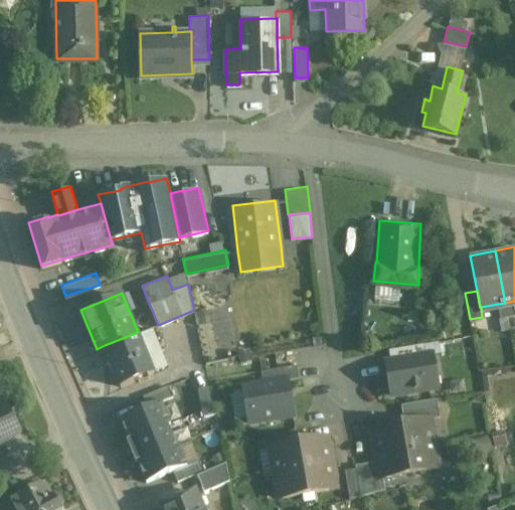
[(514,308),(514,301),(505,303),(508,315),(514,313),(514,308)]
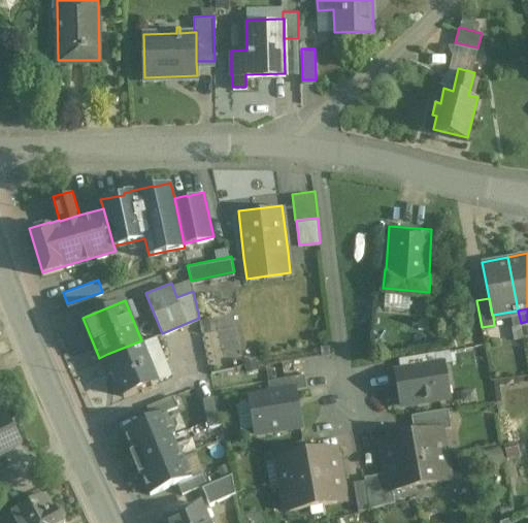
[(518,311),(510,312),(513,324),(521,323),(518,311)]
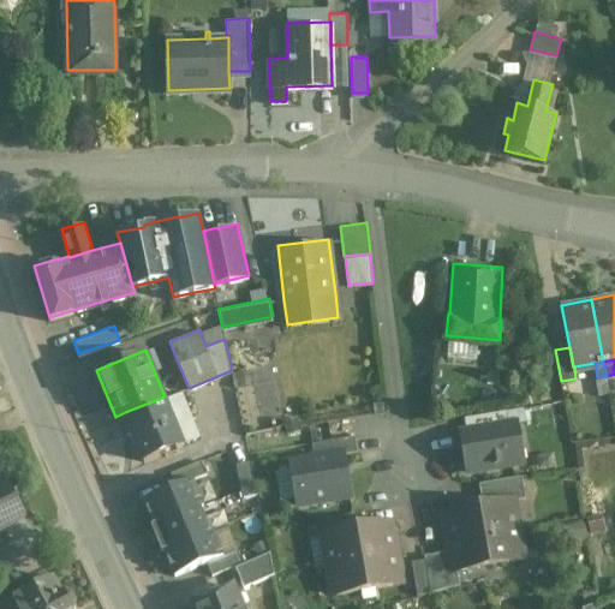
[(199,431),(183,390),(165,398),(183,442),(197,436),(198,434),(199,431)]
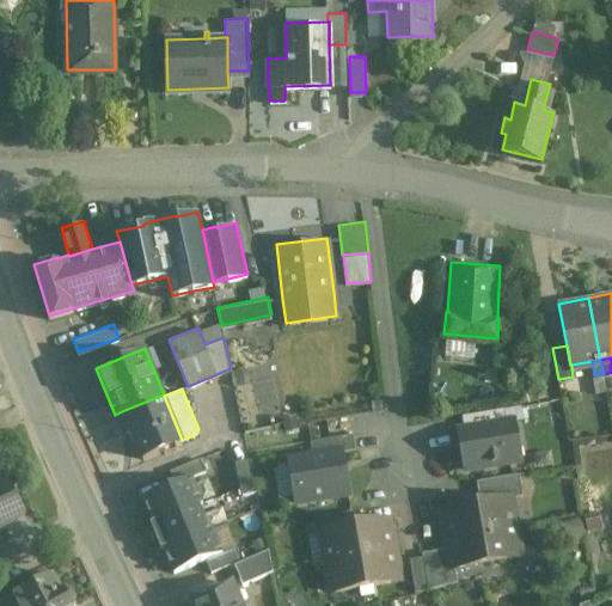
[(164,395),(124,410),(136,439),(138,439),(144,453),(142,454),(142,455),(182,440),(164,396),(164,395)]
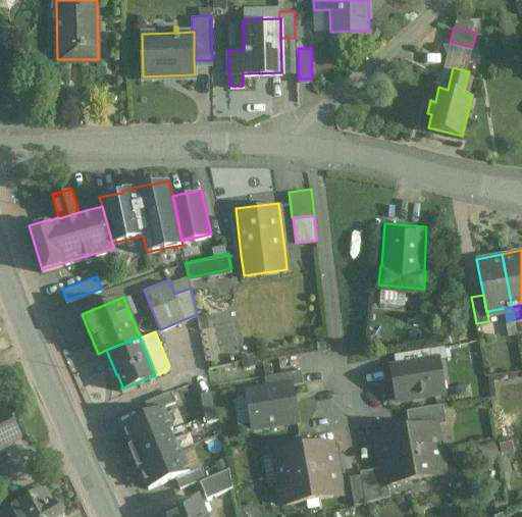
[(430,346),(394,352),(396,364),(432,358),(430,346)]
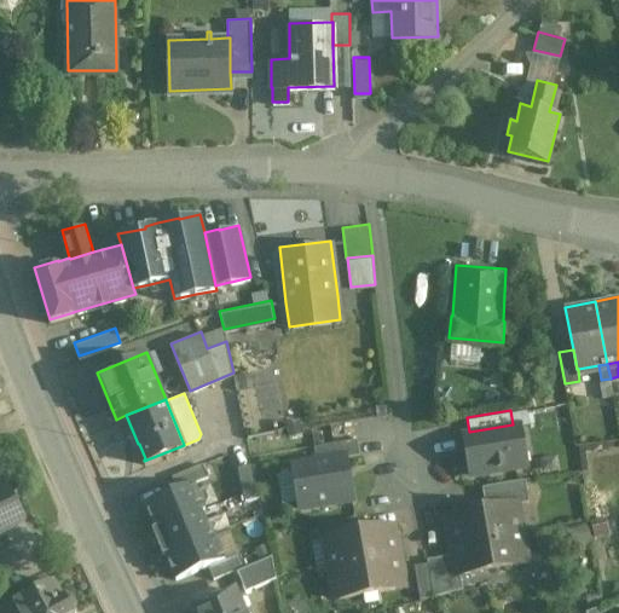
[(469,432),(463,433),(466,446),(469,449),(470,457),(468,460),(469,470),(516,463),(514,450),(525,449),(520,423),(513,424),(469,432)]
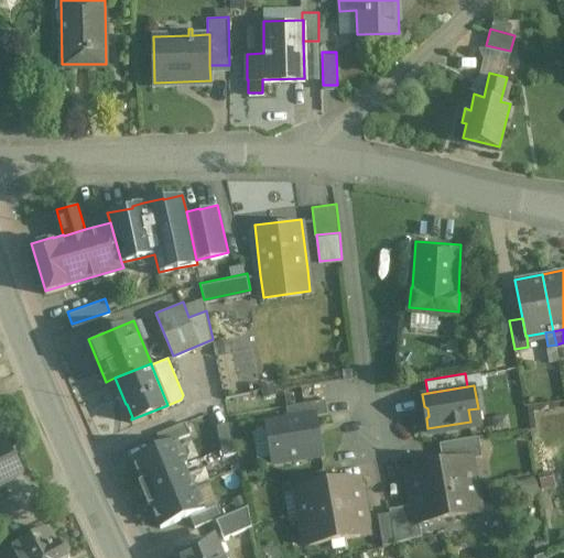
[(288,404),(285,404),(288,417),(314,413),(314,414),(327,412),(325,397),(293,403),(288,404)]
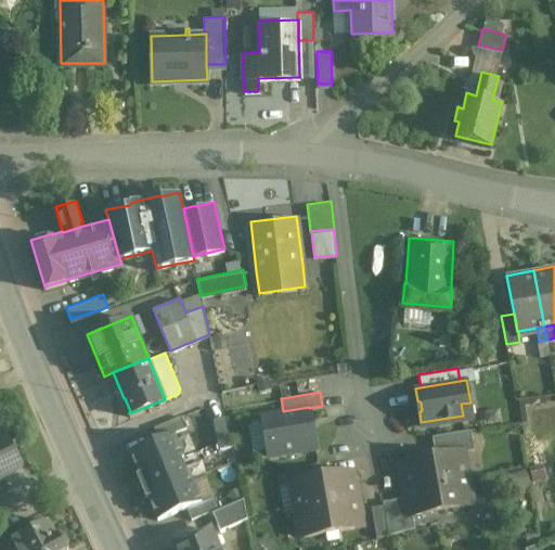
[(283,411),(262,414),(269,453),(315,445),(309,408),(309,407),(283,411)]
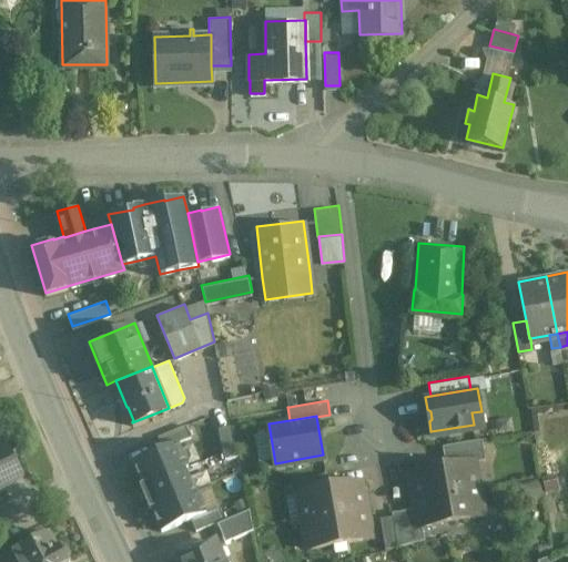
[(185,422),(158,435),(162,447),(179,440),(191,435),(185,422)]
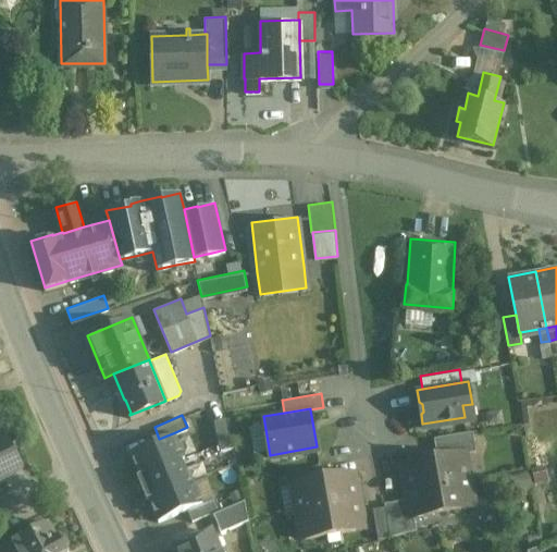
[(226,416),(213,419),(220,449),(233,446),(226,416)]
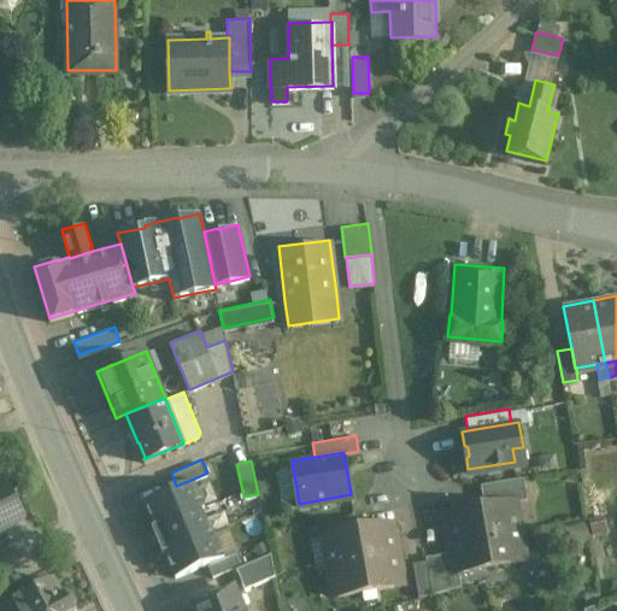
[(523,475),(481,482),(485,504),(513,499),(527,498),(523,475)]
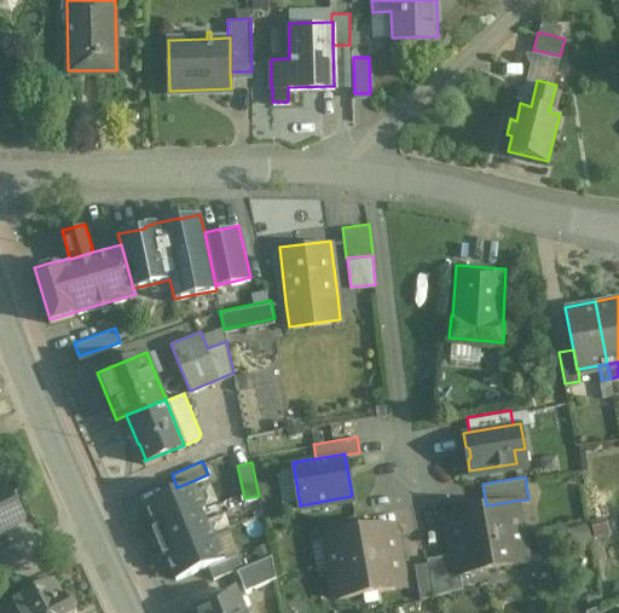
[(212,531),(202,508),(204,507),(195,480),(177,487),(144,501),(155,525),(152,526),(163,553),(165,551),(175,577),(208,564),(225,556),(214,530),(212,531)]
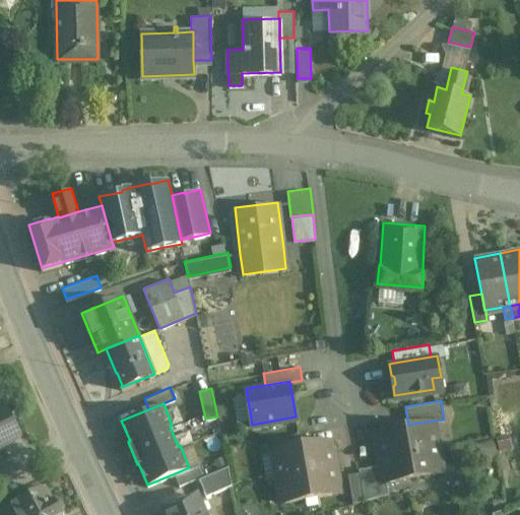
[(8,406),(0,410),(0,447),(7,444),(6,442),(21,434),(8,406)]
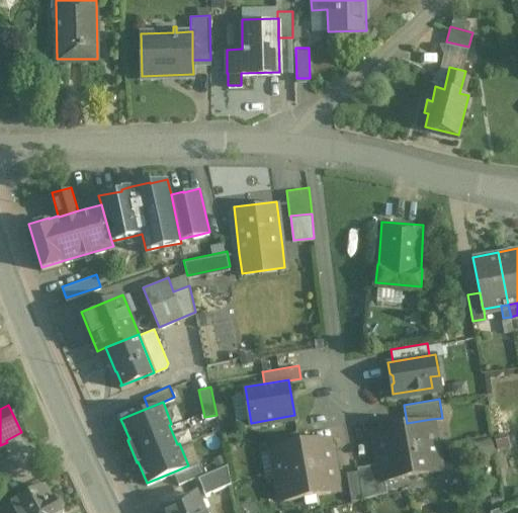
[(407,423),(375,429),(379,452),(435,442),(431,419),(407,423)]
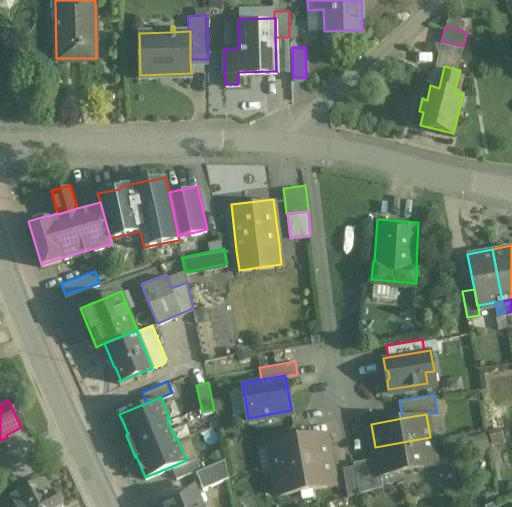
[(294,425),(267,430),(269,442),(296,437),(294,425)]
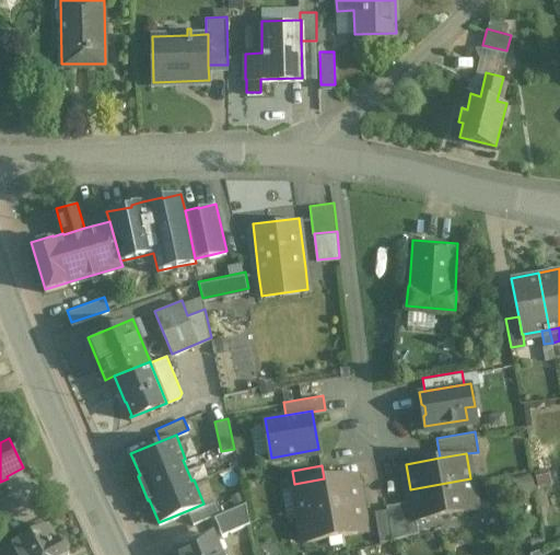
[(324,478),(294,484),(300,511),(360,500),(354,473),(324,478)]
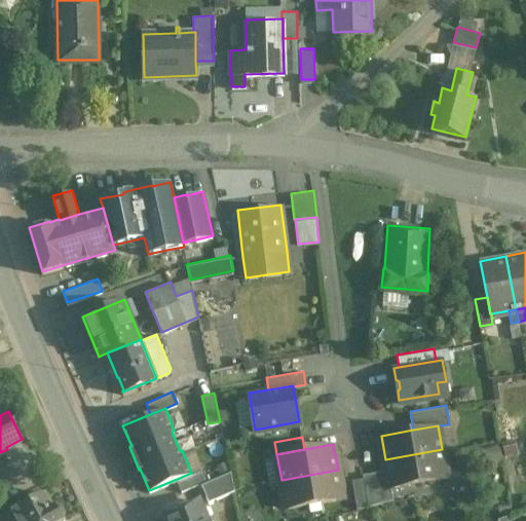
[(442,449),(385,459),(387,469),(390,486),(447,476),(442,449)]
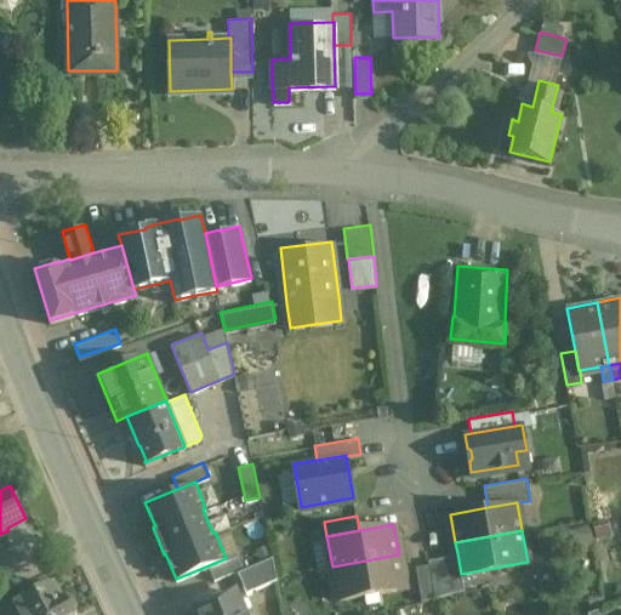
[(226,558),(209,565),(214,579),(245,565),(240,552),(226,558)]
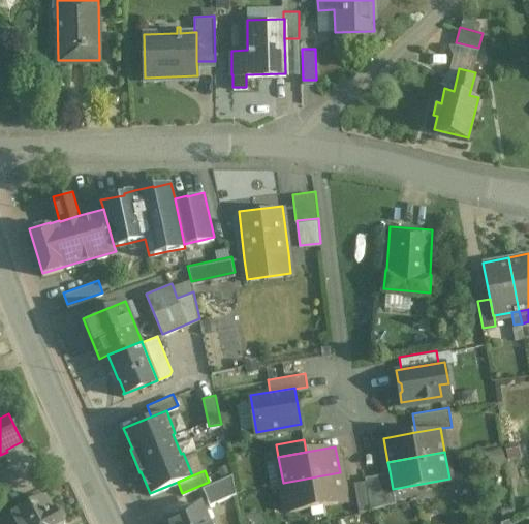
[(390,471),(365,476),(366,480),(371,507),(395,501),(393,489),(390,471)]
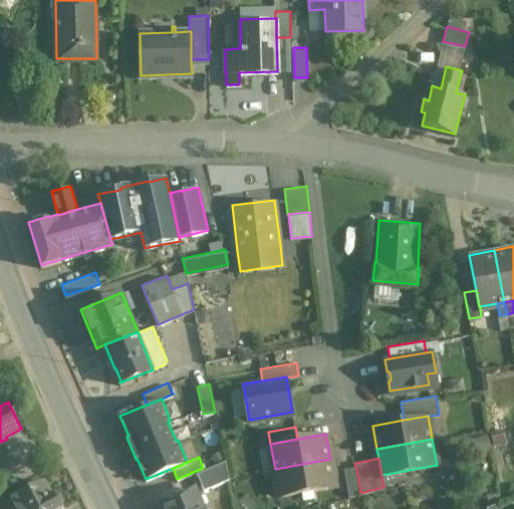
[(330,459),(275,469),(279,495),(334,485),(330,459)]
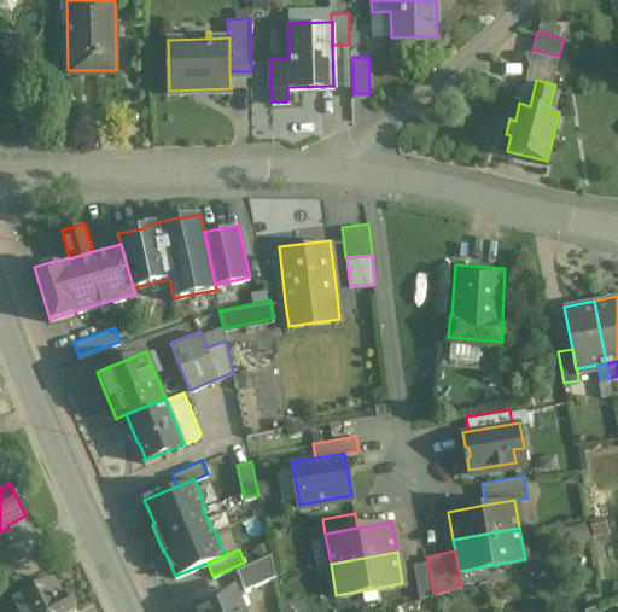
[(427,560),(413,563),(419,595),(433,593),(427,560)]
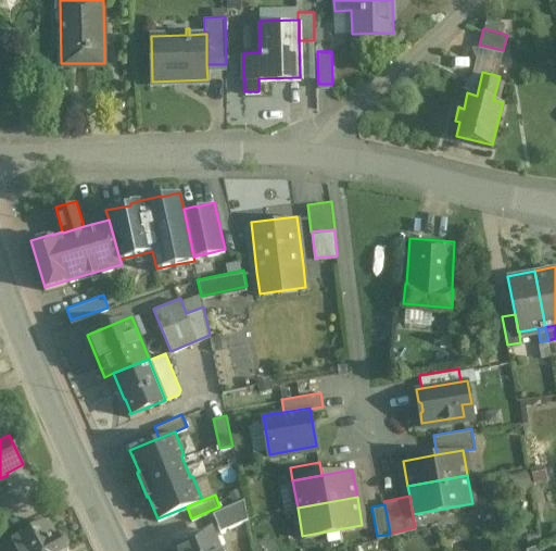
[(49,520),(0,543),(0,550),(65,550),(66,550),(68,543),(65,536),(59,534),(57,535),(49,520)]
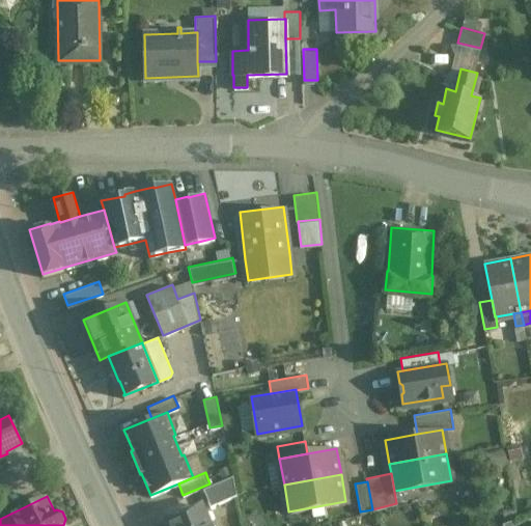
[(210,525),(200,503),(167,518),(170,525),(210,525)]
